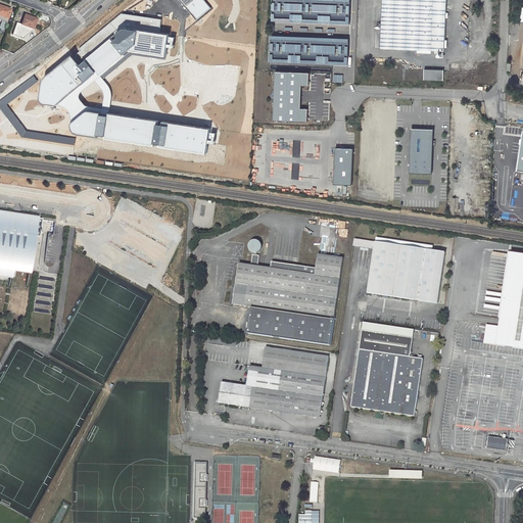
[(211,7),(204,0),(180,0),(197,19),(211,7)]
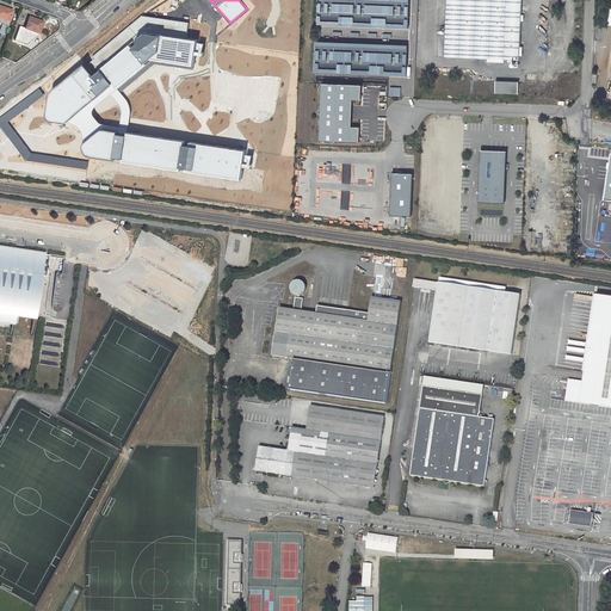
[(407,30),(408,0),(319,0),(318,26),(407,30)]
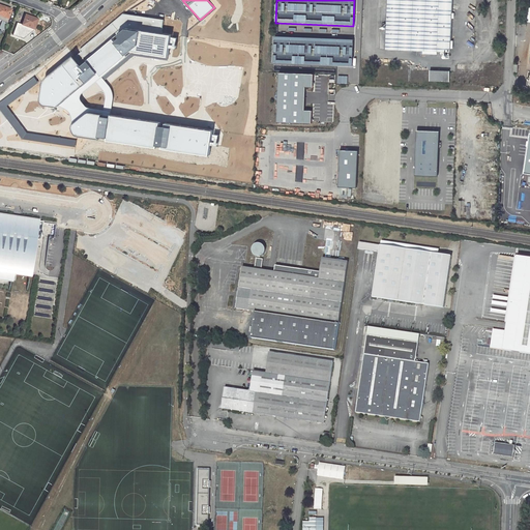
[(452,0),(387,0),(385,49),(421,51),(421,53),(437,53),(437,51),(450,52),(452,0)]
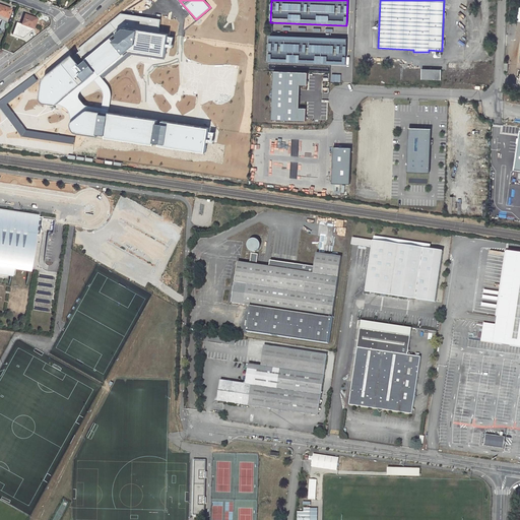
[(0,19),(6,22),(11,9),(0,5),(0,19)]
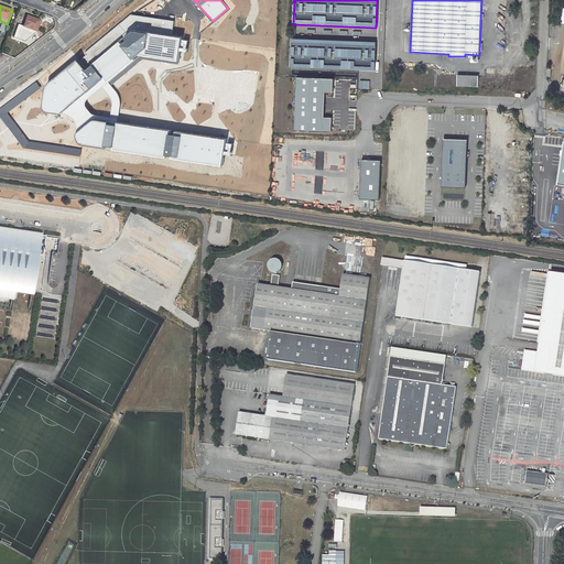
[(44,86),(43,88),(42,101),(41,107),(41,109),(43,111),(45,112),(57,115),(60,115),(62,112),(104,77),(108,82),(140,54),(177,61),(182,36),(172,35),(174,19),(131,12),(85,51),(86,53),(77,60),(44,86)]
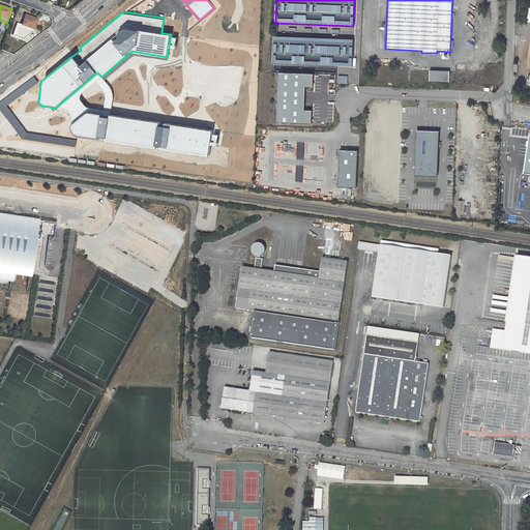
[(18,24),(12,35),(23,39),(33,31),(37,20),(30,18),(26,16),(22,25),(18,24)]
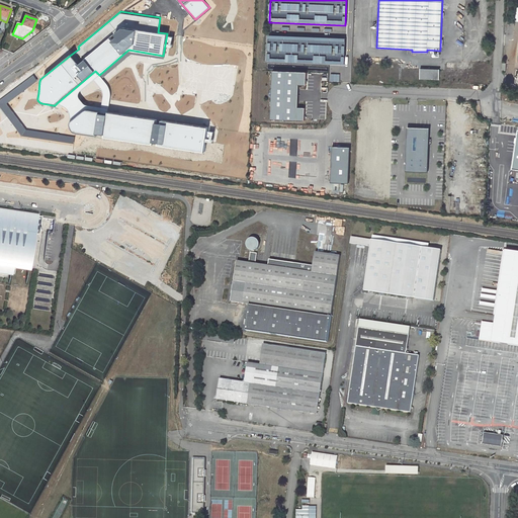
[(343,65),(344,39),(268,36),(267,62),(343,65)]
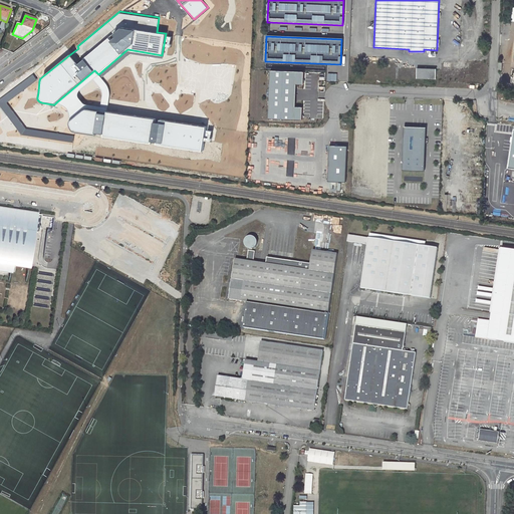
[(435,68),(417,67),(417,77),(434,78),(435,68)]
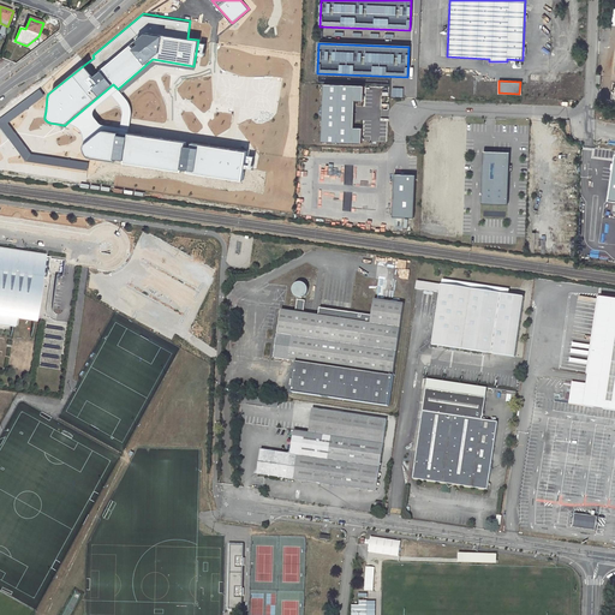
[(129,103),(126,100),(118,89),(113,84),(67,123),(73,125),(79,130),(83,136),(83,145),(102,129),(127,132),(131,115),(131,109),(129,103)]
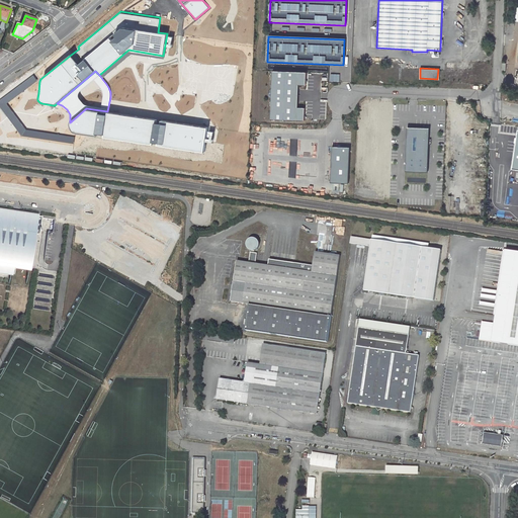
[(305,73),(272,72),(270,119),(303,120),(304,108),(296,108),(297,85),(305,85),(305,73)]
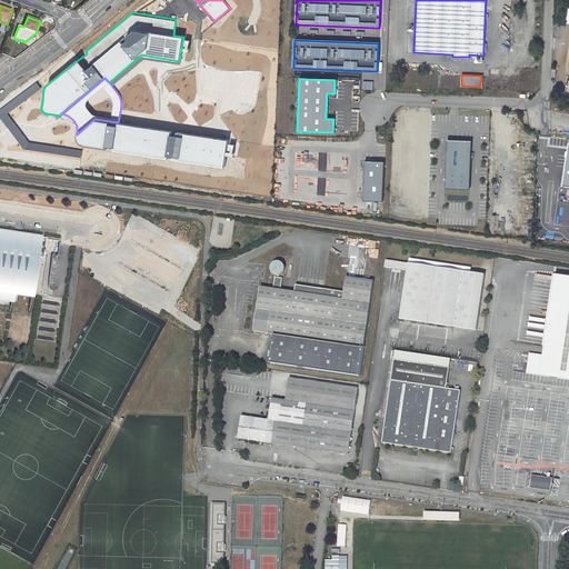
[(41,89),(36,81),(0,109),(0,118),(8,129),(19,142),(23,149),(81,158),(82,150),(29,142),(12,121),(7,113),(23,101),(32,96),(41,89)]
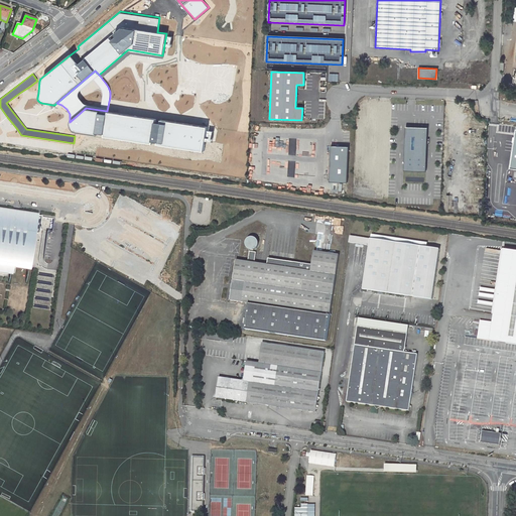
[(204,152),(207,126),(107,111),(86,108),(70,122),(69,124),(69,126),(70,129),(72,132),(73,133),(204,152)]
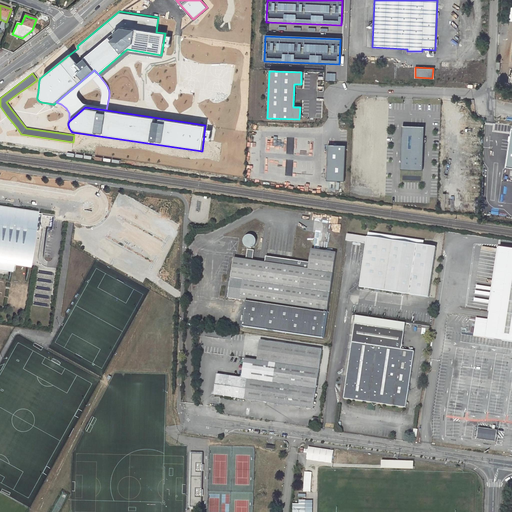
[(426,127),(404,126),(403,169),(423,171),(426,127)]
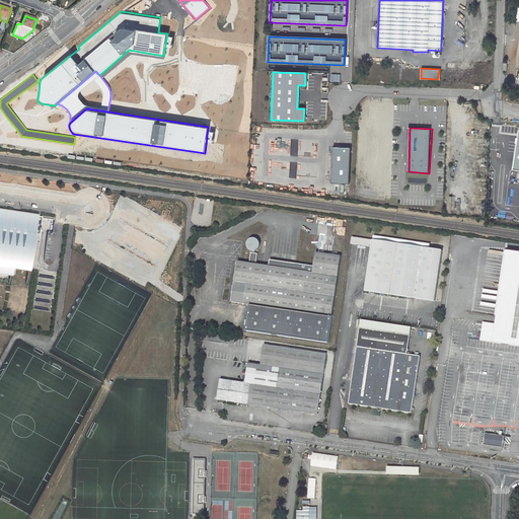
[(352,148),(335,146),(334,182),(351,183),(352,148)]
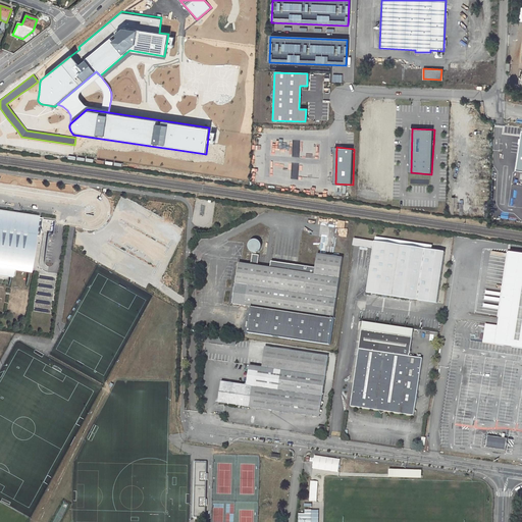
[(343,186),(341,193),(349,195),(350,188),(343,186)]
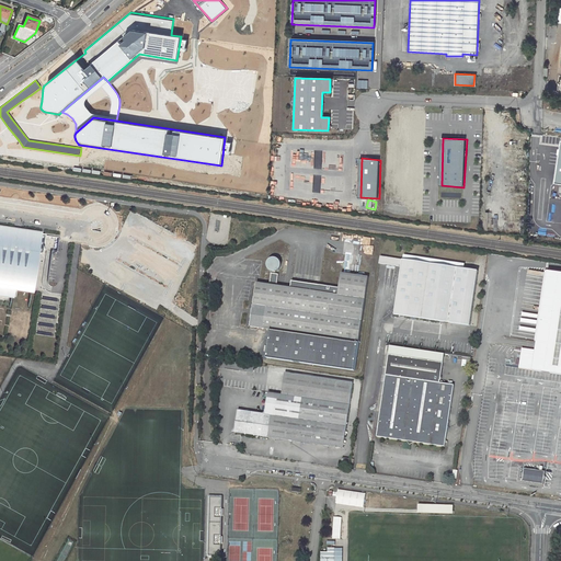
[(31,289),(36,253),(43,254),(45,235),(21,230),(20,235),(13,233),(13,231),(14,229),(0,227),(0,292),(11,294),(13,286),(31,289)]
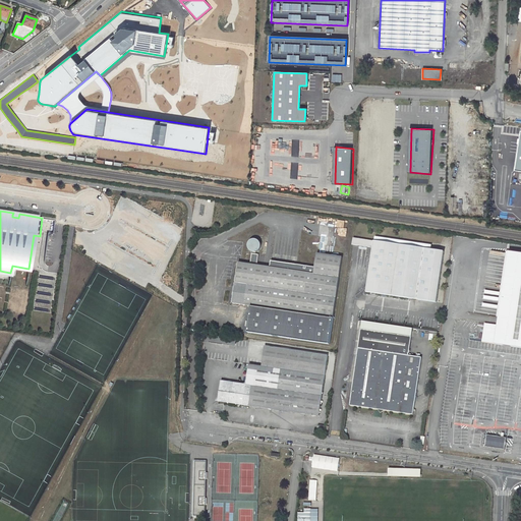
[(373,247),(374,240),(355,237),(353,244),(373,247)]
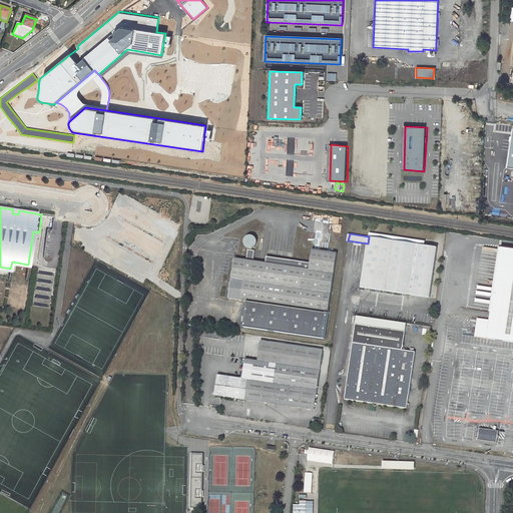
[(234,259),(228,299),(247,301),(243,327),(325,339),(338,253),(313,249),(311,263),(267,257),(266,263),(253,261),(254,250),(251,250),(251,248),(253,247),(254,246),(257,245),(258,243),(258,242),(258,241),(257,239),(257,237),(254,236),(253,235),(252,235),(249,235),(247,236),(245,237),(244,239),(244,241),(244,243),(245,245),(246,246),(248,247),(248,249),(247,249),(246,261),(234,259)]
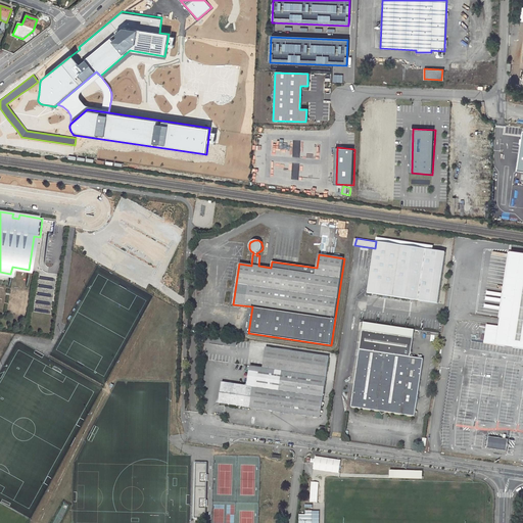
[(375,248),(368,293),(438,303),(446,251),(376,241),(375,248)]
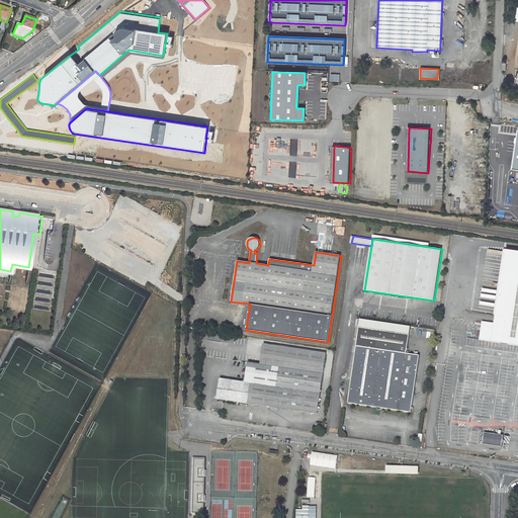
[(516,346),(517,333),(517,252),(506,250),(495,324),(482,322),(480,341),(516,346)]
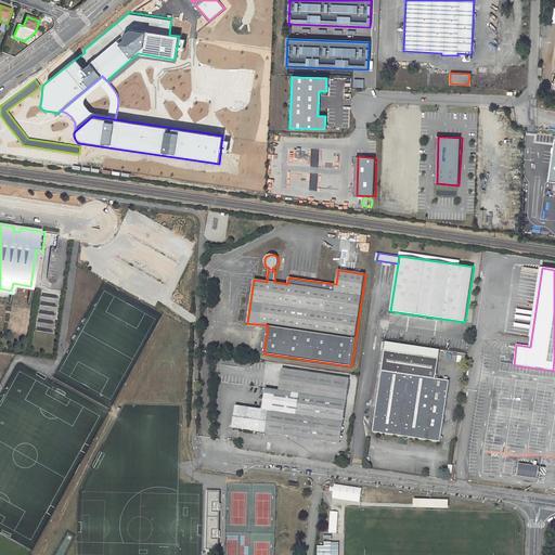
[(54,333),(60,296),(40,293),(35,330),(54,333)]
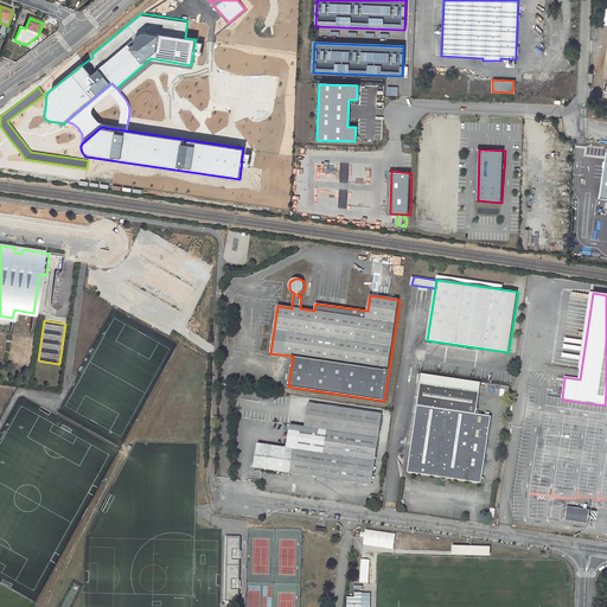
[(481,383),(422,375),(421,384),(480,393),(481,383)]
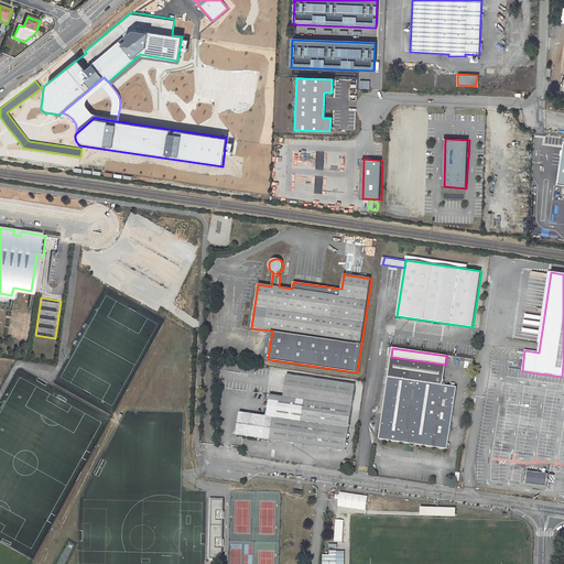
[(391,357),(379,438),(447,448),(457,387),(443,384),(446,365),(391,357)]
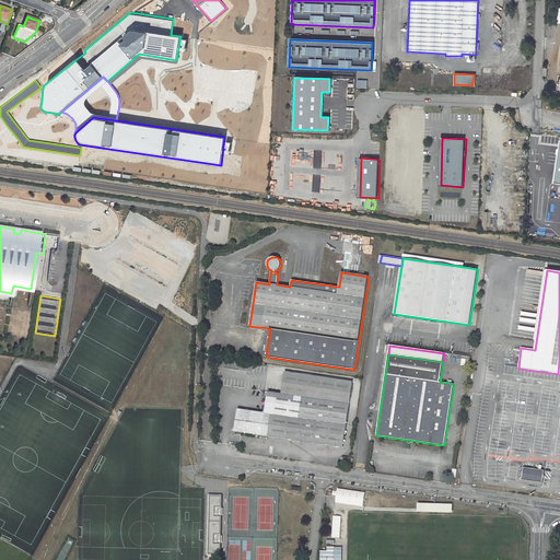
[(220,360),(219,368),(253,372),(254,364),(220,360)]
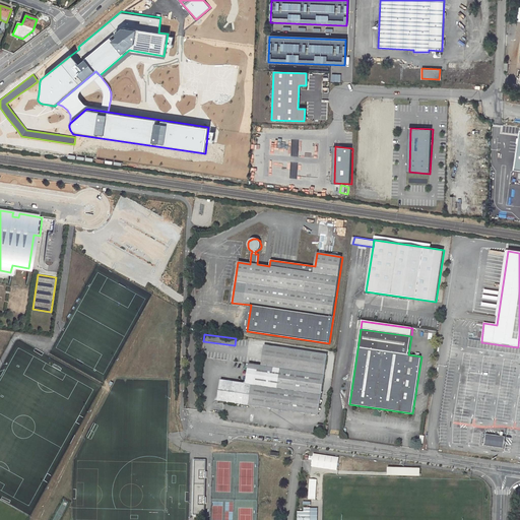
[(220,380),(217,400),(318,415),(327,354),(264,345),(262,366),(249,365),(246,384),(220,380)]
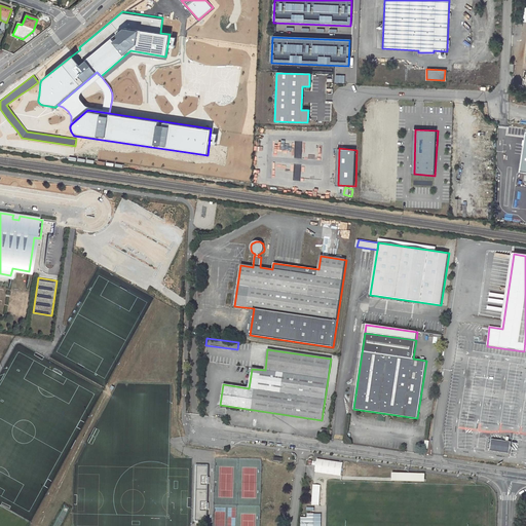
[(491,439),(490,451),(510,453),(512,442),(491,439)]
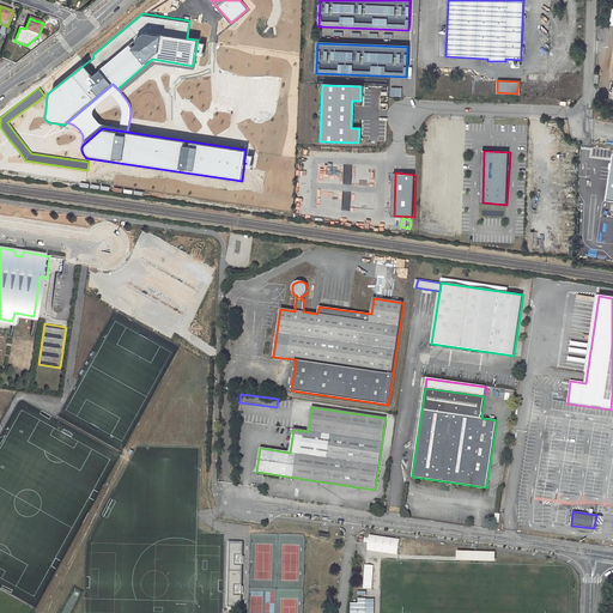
[(399,554),(401,539),(370,534),(368,551),(399,554)]
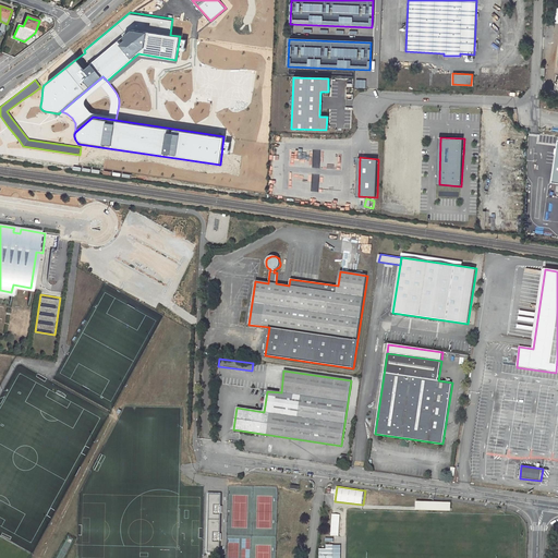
[(223,493),(207,493),(206,553),(221,554),(223,493)]
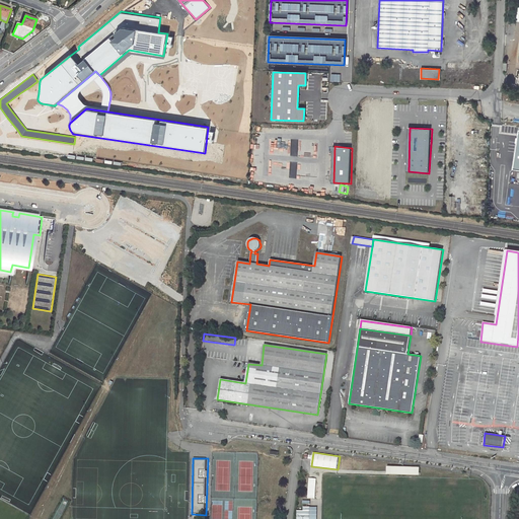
[(421,475),(421,467),(388,466),(388,474),(421,475)]
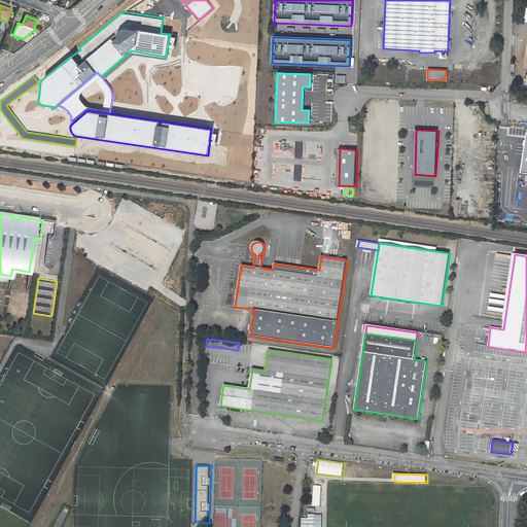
[(314,526),(315,515),(308,515),(308,519),(302,519),(301,526),(314,526)]
